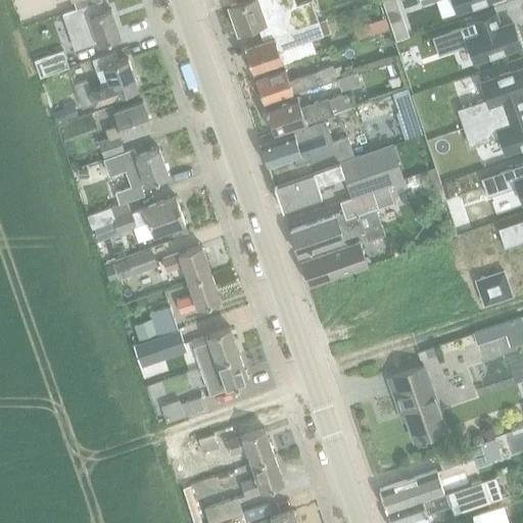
[(73,0),(77,10),(101,0),(73,0)]
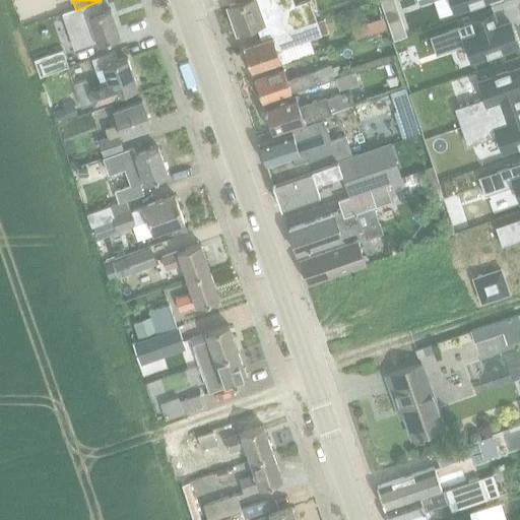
[(275,37),(300,27),(295,15),(290,16),(284,0),(285,0),(247,0),(229,7),(237,30),(245,28),(247,33),(271,24),(275,37)]
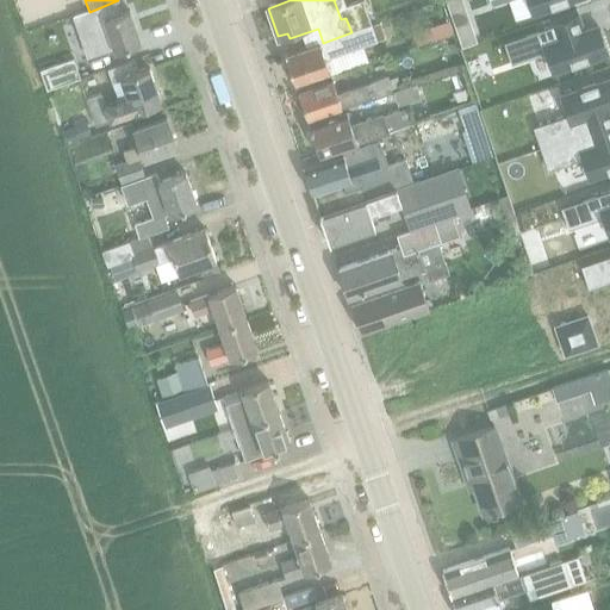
[(489,0),(491,6),(508,0),(528,0),(533,14),(573,0),(489,0)]
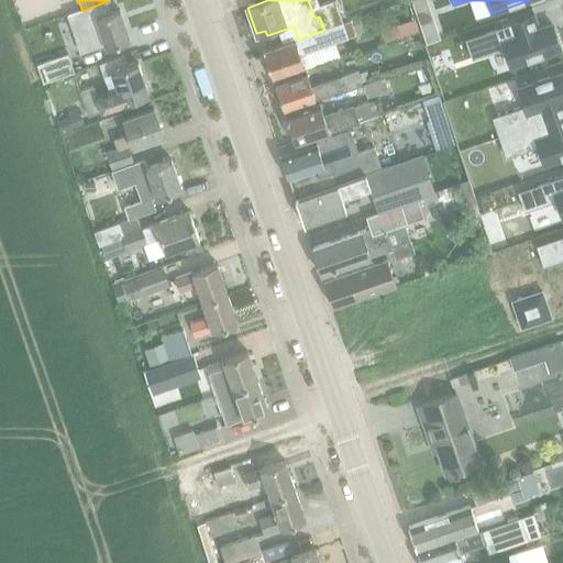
[(106,48),(108,47),(129,40),(119,10),(58,31),(66,51),(83,45),(81,40),(100,33),(106,48)]
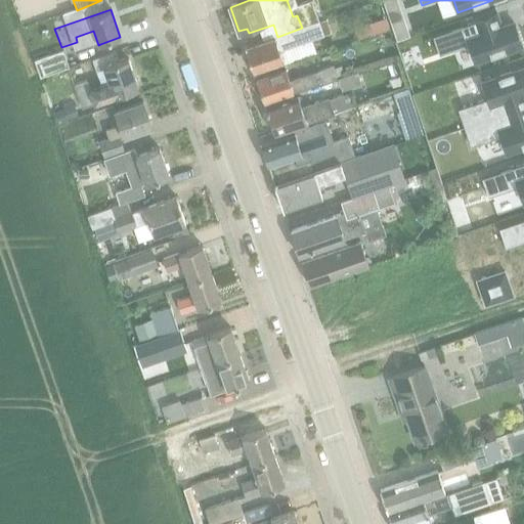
[(475,22),(433,37),(439,55),(469,45),(475,62),(522,46),(514,22),(501,26),(497,13),(475,22)]
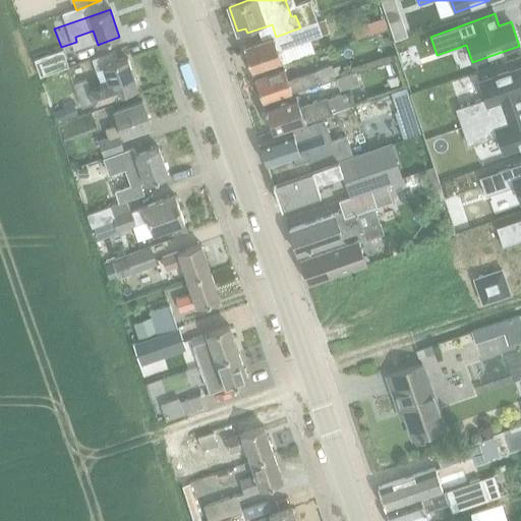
[(278,51),(302,43),(323,36),(323,35),(328,33),(324,19),(300,27),(276,37),(243,48),(251,72),(281,62),(278,51)]
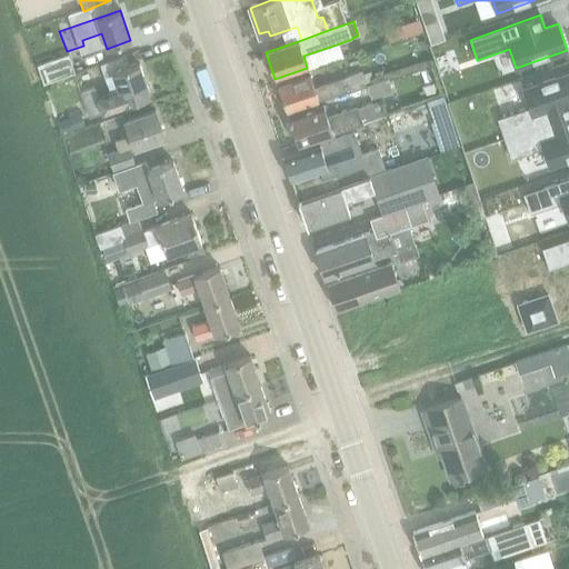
[(418,22),(386,32),(389,42),(421,32),(418,22)]
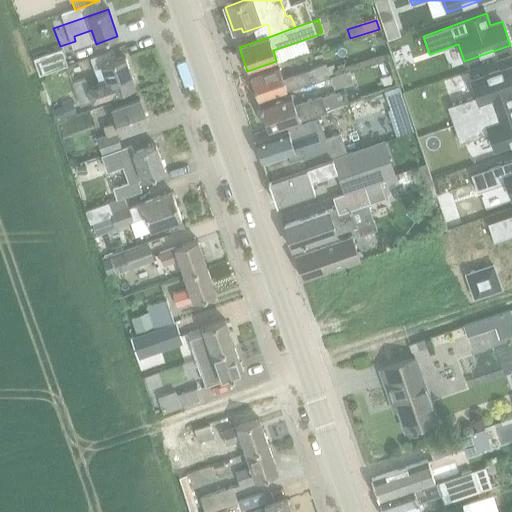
[(395,22),(383,26),(388,39),(400,35),(395,22)]
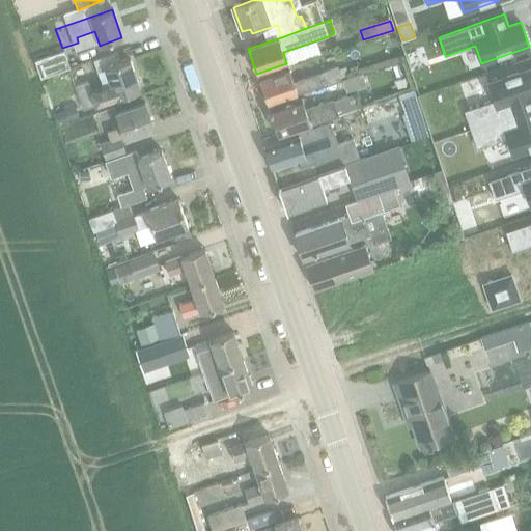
[(82,109),(120,95),(139,89),(129,58),(120,61),(116,51),(92,59),(96,72),(102,87),(91,90),(88,83),(75,87),(82,109)]
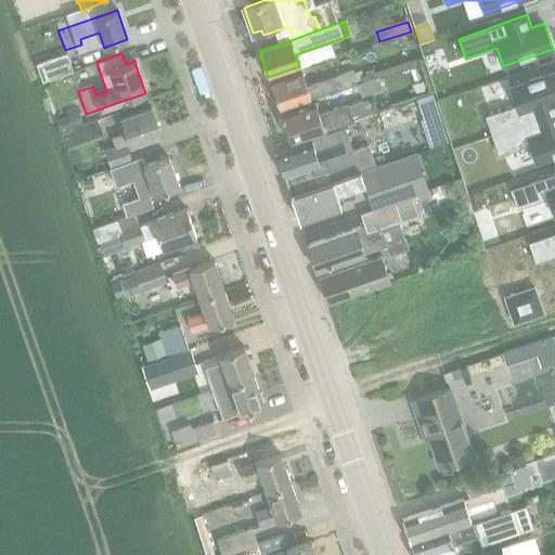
[(66,54),(37,64),(42,81),(72,72),(66,54)]
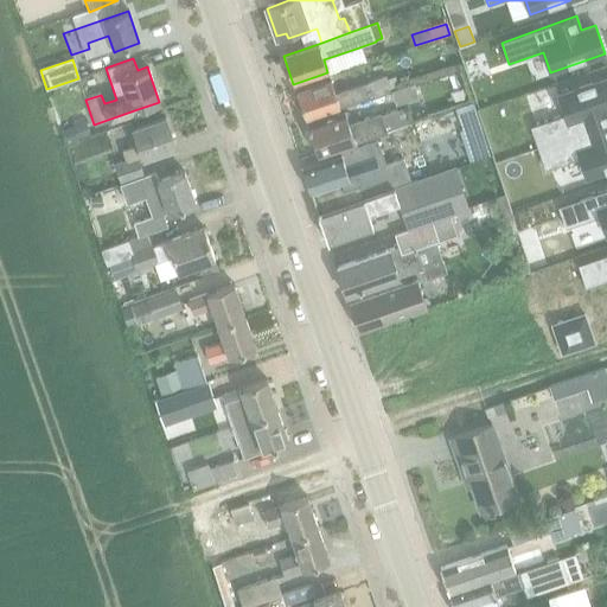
[(306,121),(328,113),(390,93),(384,77),(334,95),(331,82),(296,94),(306,121)]
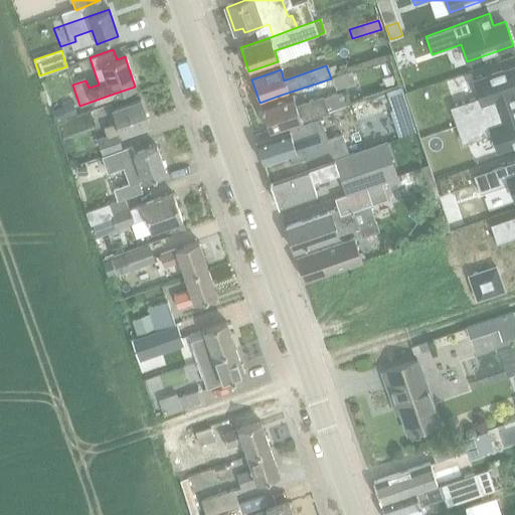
[(480,98),(450,108),(457,126),(514,105),(514,65),(474,80),(480,98)]
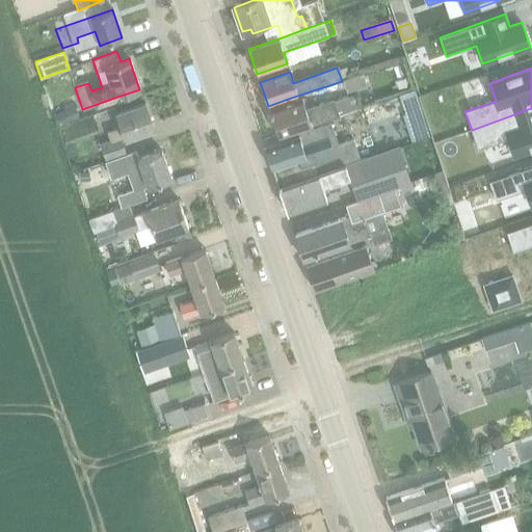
[(342,81),(346,94),(368,85),(364,74),(342,81)]
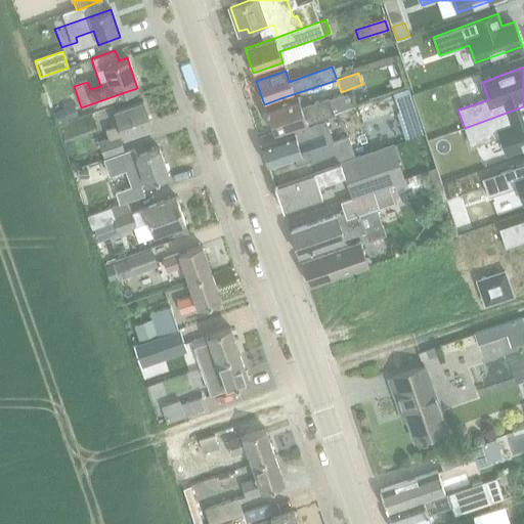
[(409,89),(397,93),(403,112),(415,107),(409,89)]
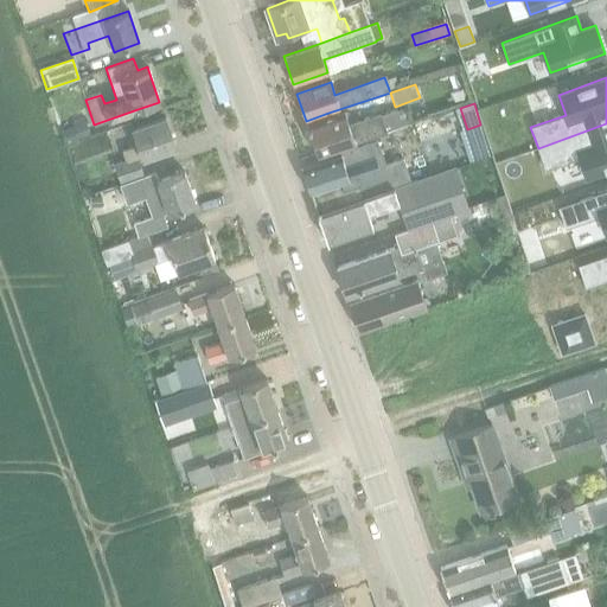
[(345,115),(331,120),(308,127),(318,155),(401,127),(411,123),(406,107),(349,127),(345,115)]
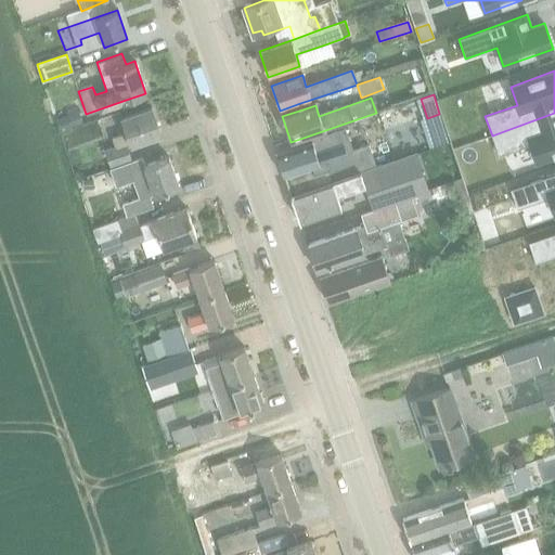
[(78,108),(66,113),(67,115),(71,123),(72,127),(82,124),(78,108)]
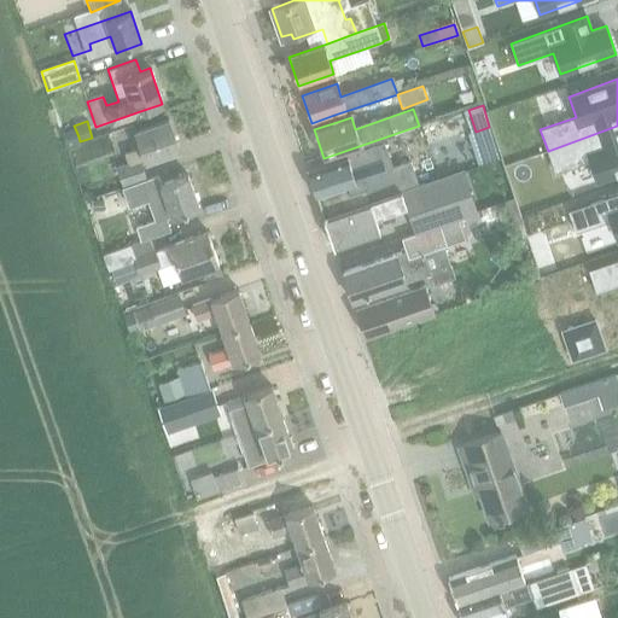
[(144,161),(155,157),(178,149),(168,121),(134,132),(140,147),(124,152),(128,163),(116,167),(123,185),(144,178),(138,161),(144,159),(144,161)]
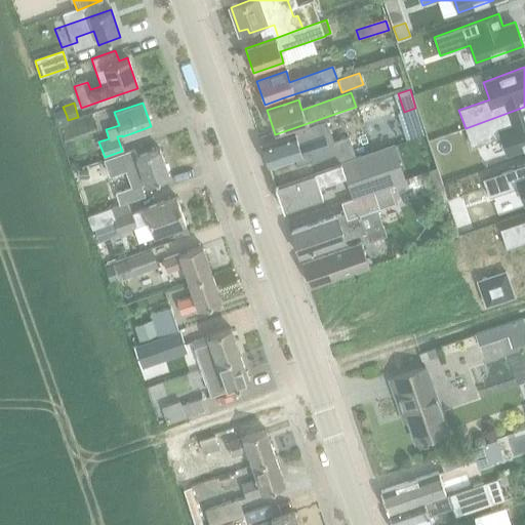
[(524,107),(466,128),(472,147),(501,136),(508,154),(524,148),(524,107)]
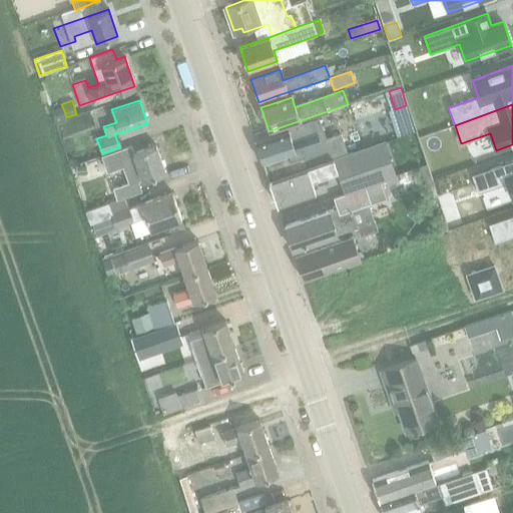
[(288,132),(254,143),(276,205),(316,191),(312,180),(338,171),(333,157),(348,152),(341,133),(327,137),(320,117),(287,128),(288,132)]
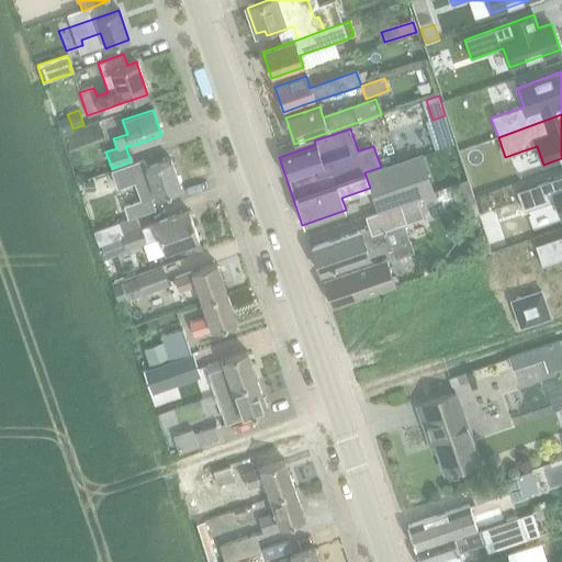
[(414,158),(388,167),(400,203),(434,192),(428,173),(419,176),(414,158)]
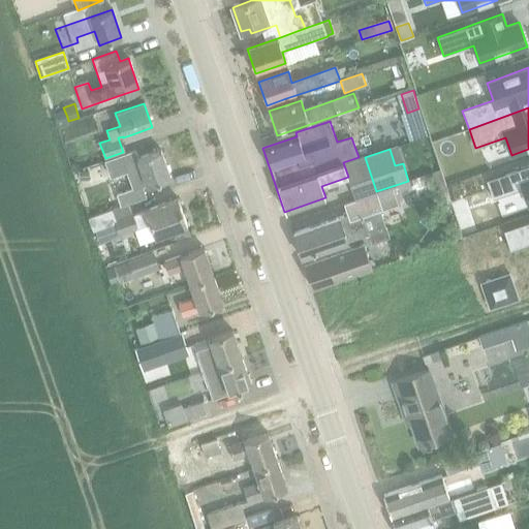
[(134,152),(105,162),(111,179),(127,173),(133,189),(143,186),(146,185),(147,187),(151,186),(170,179),(160,150),(136,158),(134,152)]
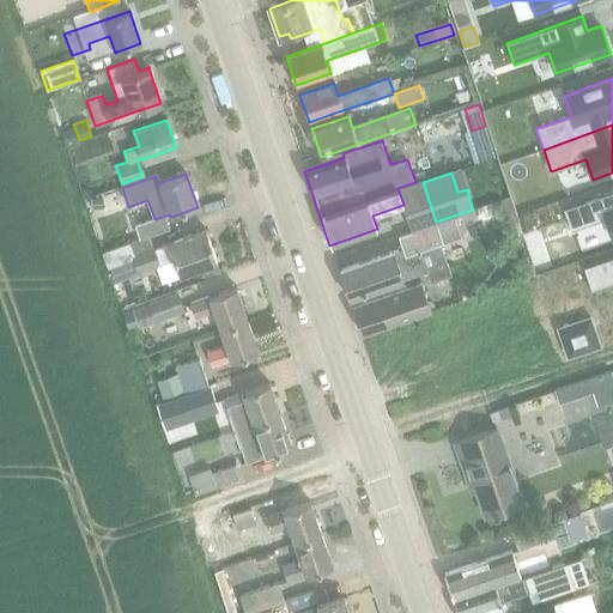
[(612,190),(564,208),(571,230),(606,218),(612,237),(612,190)]
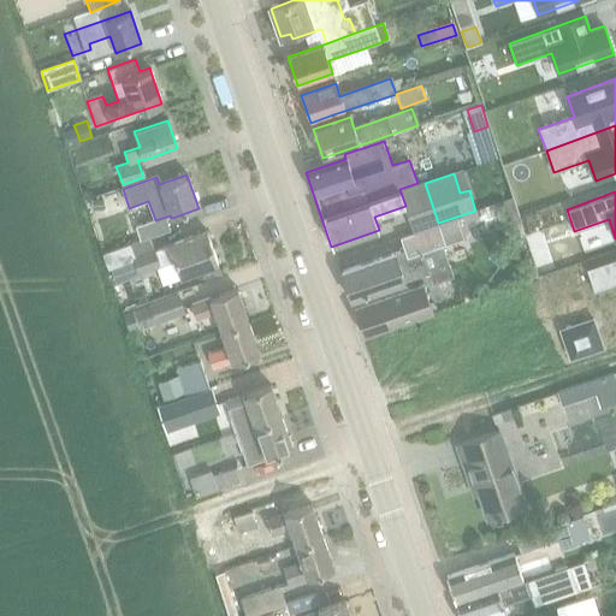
[(526,238),(513,199),(504,202),(519,241),(526,238)]
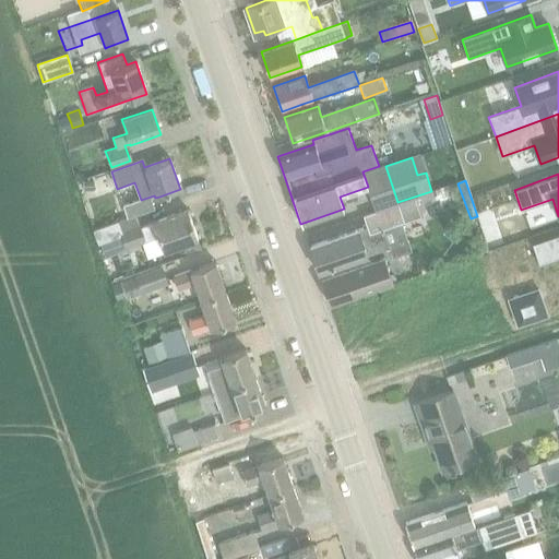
[(141,200),(123,206),(128,218),(155,209),(151,197),(141,200)]
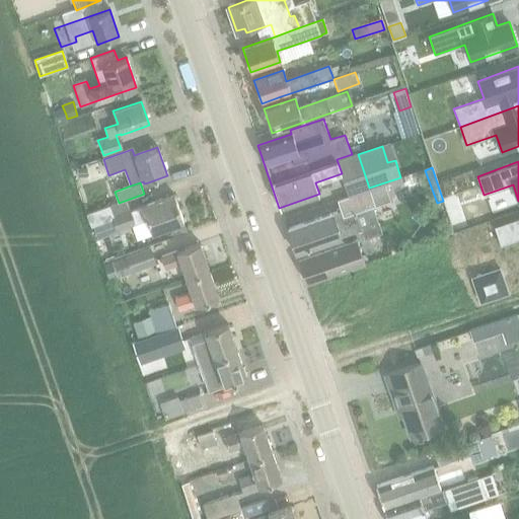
[(337,212),(306,222),(287,229),(295,253),(361,230),(377,225),(379,224),(373,207),(376,206),(370,190),(339,201),(344,217),(339,219),(337,212)]
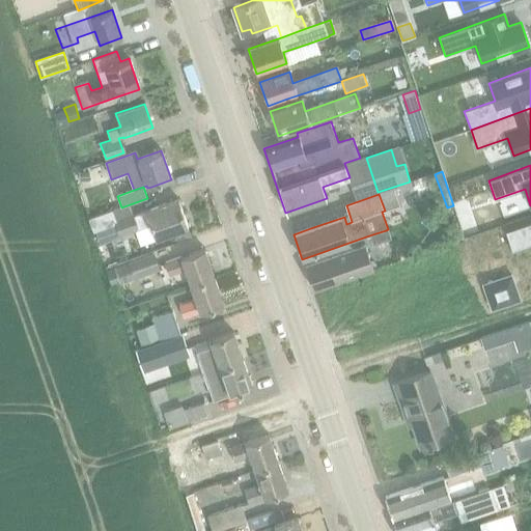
[(155,239),(168,234),(188,228),(177,200),(115,221),(112,211),(88,219),(93,232),(115,225),(118,235),(150,225),(155,239)]
